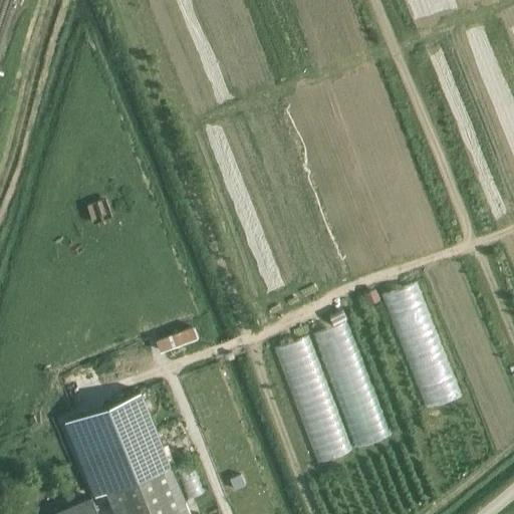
[(416,282),(380,295),(424,409),(458,397),(416,282)]
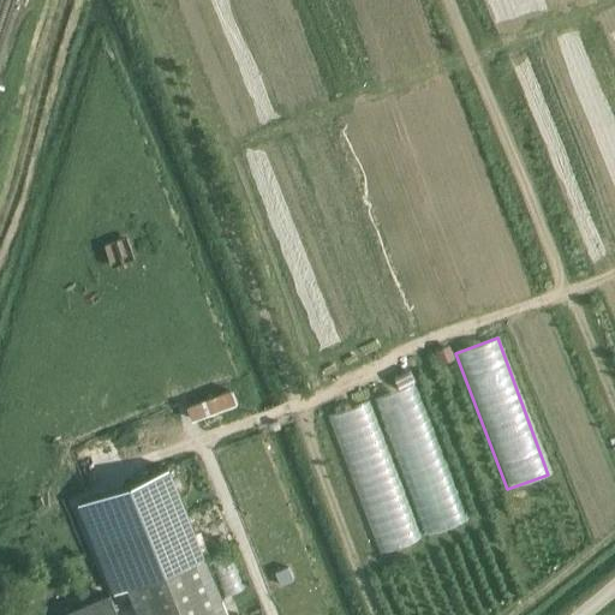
[(413,383),(372,399),(424,536),(466,520),(413,383)]
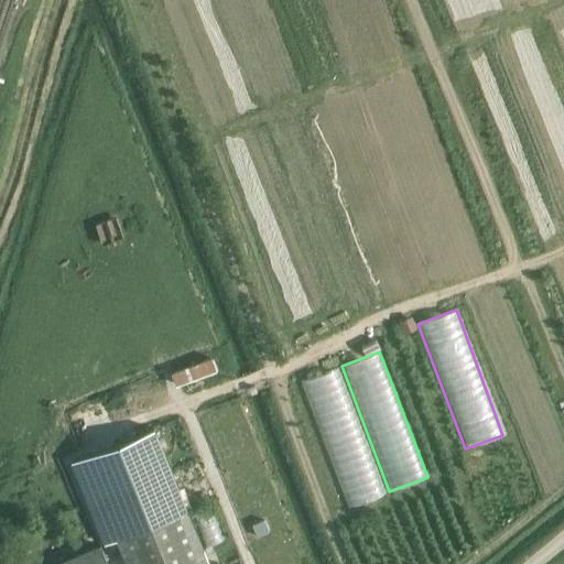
[(338,368),(300,382),(347,507),(384,494),(338,368)]
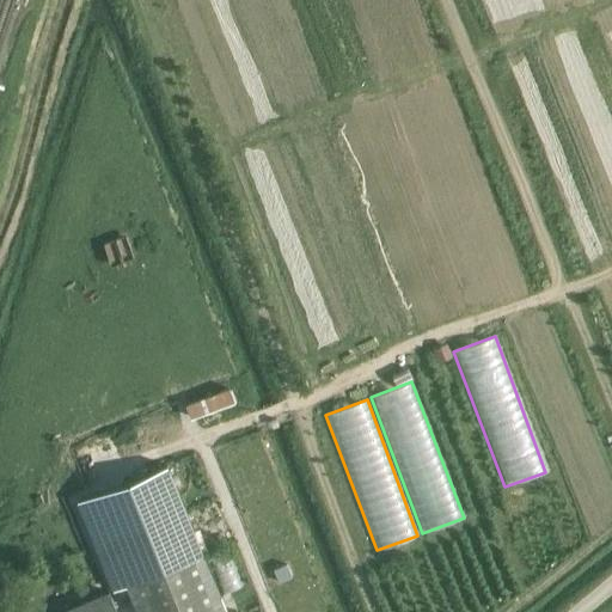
[(166,465),(78,501),(95,544),(114,589),(126,585),(136,611),(226,611),(202,552),(202,554),(196,537),(166,465)]
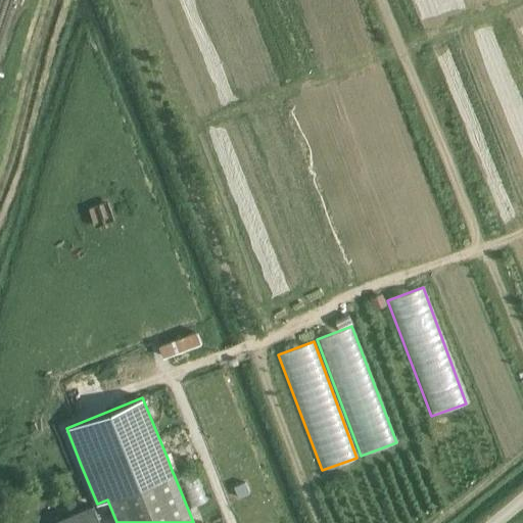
[(445,418),(433,422),(438,435),(450,431),(445,418)]
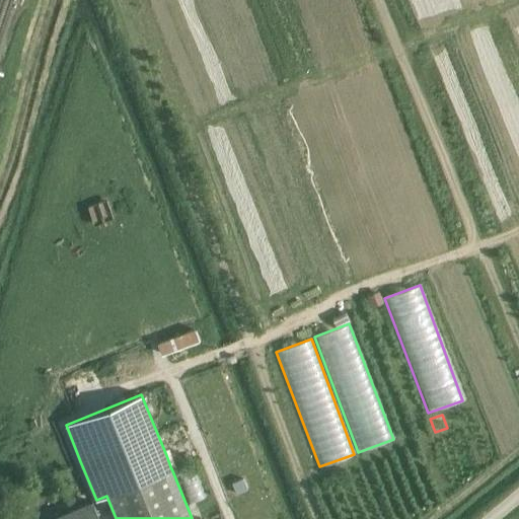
[(243,477),(231,483),(236,494),(248,489),(243,477)]
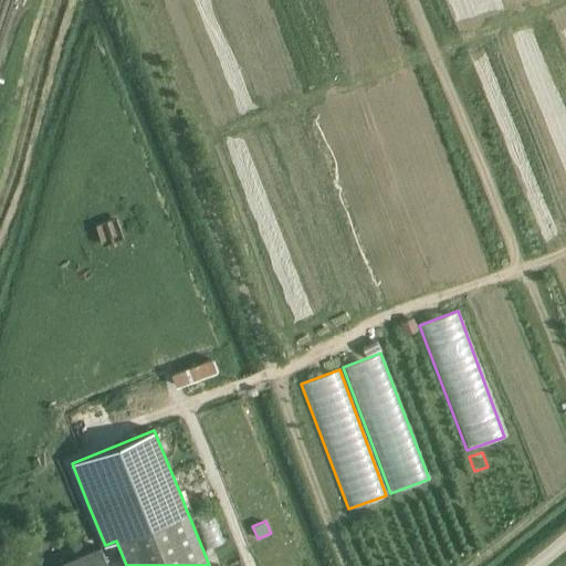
[(107,565),(101,547),(56,564),(56,565),(107,565)]
